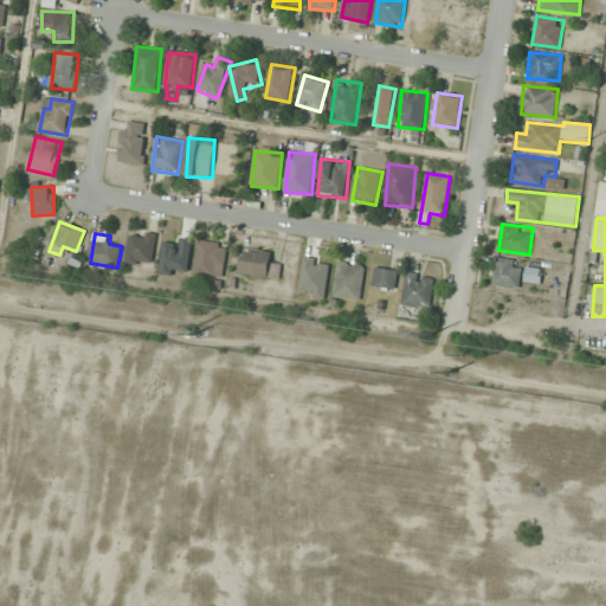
[(129,264),(154,264),(154,233),(129,233),(129,264)]
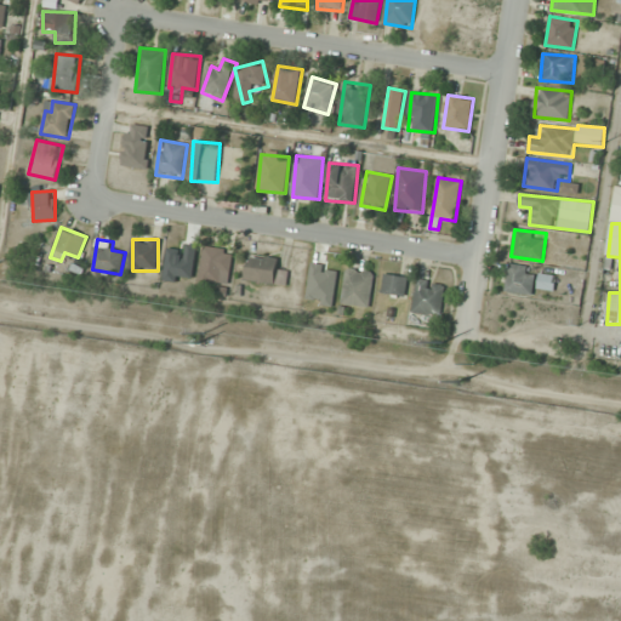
[(200,285),(228,289),(233,251),(205,246),(200,285)]
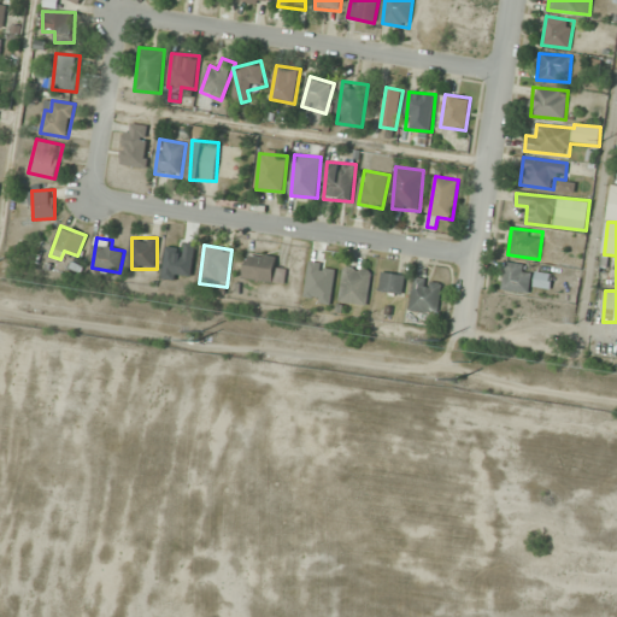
[(276,268),(278,258),(248,252),(244,277),(283,286),(287,270),(276,268)]
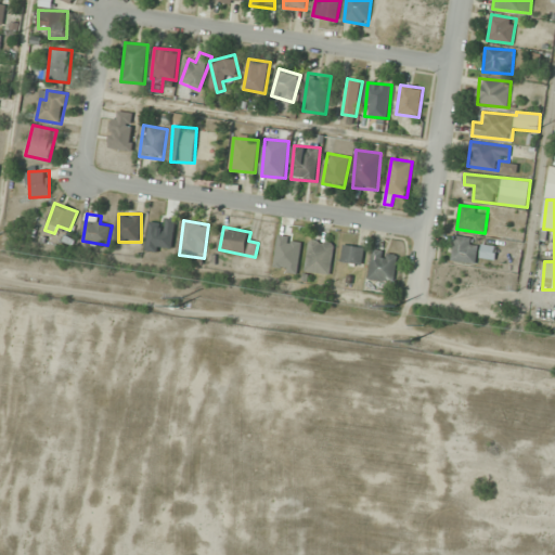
[(453,263),(478,263),(478,236),(453,236),(453,263)]
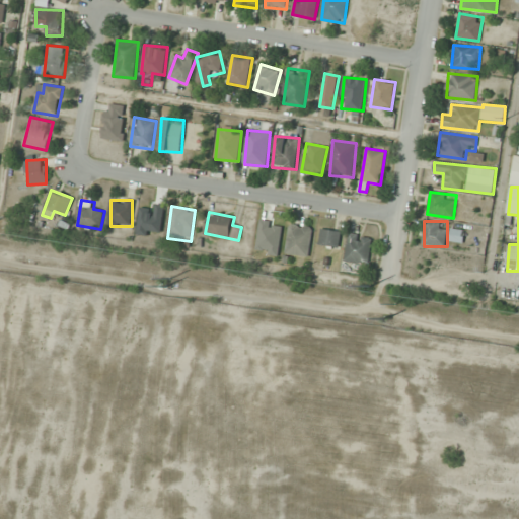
[(314,228),(291,223),(286,253),(308,257),(314,228)]
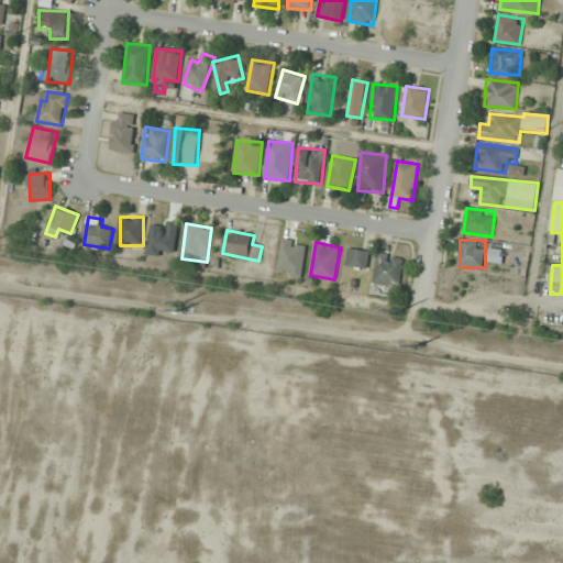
[(487,262),(503,264),(505,250),(489,247),(487,262)]
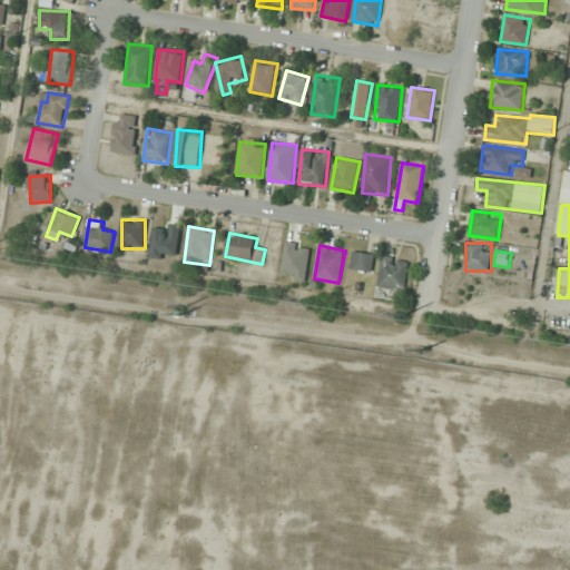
[(351,269),(372,272),(374,254),(353,252),(351,269)]
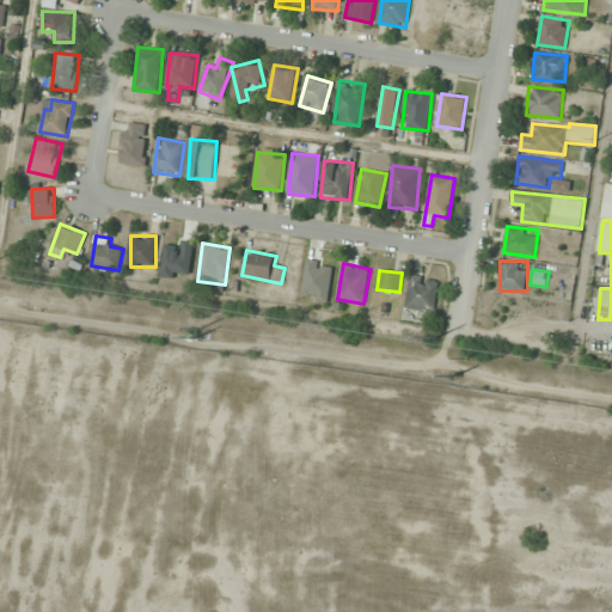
[(408,308),(435,311),(438,280),(410,277),(408,308)]
